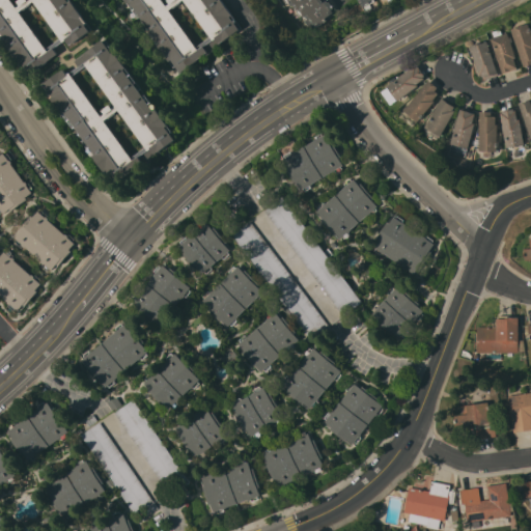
[(25,64),(23,66),(0,34),(0,0),(72,0),(93,29),(74,43),(71,45),(67,39),(55,48),(59,54),(31,74),(25,64)]
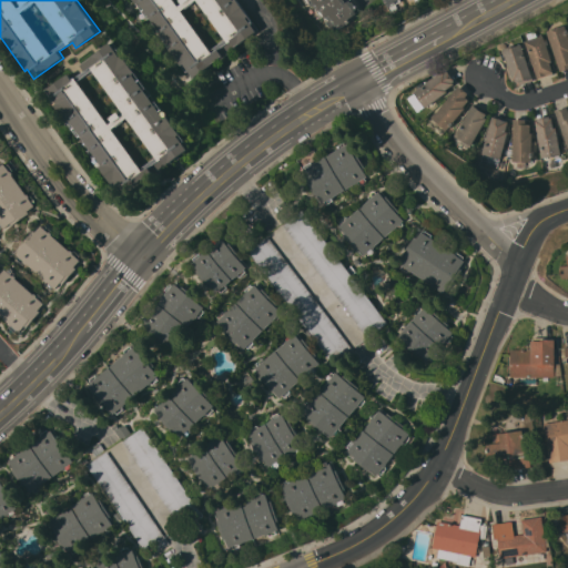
[(188,71),(186,72),(158,32),(160,31),(150,17),(148,19),(133,0),(237,0),(254,22),(259,29),(239,44),(239,43),(235,46),(236,47),(221,59),(220,58),(211,63),(212,63),(193,78),(188,71)]
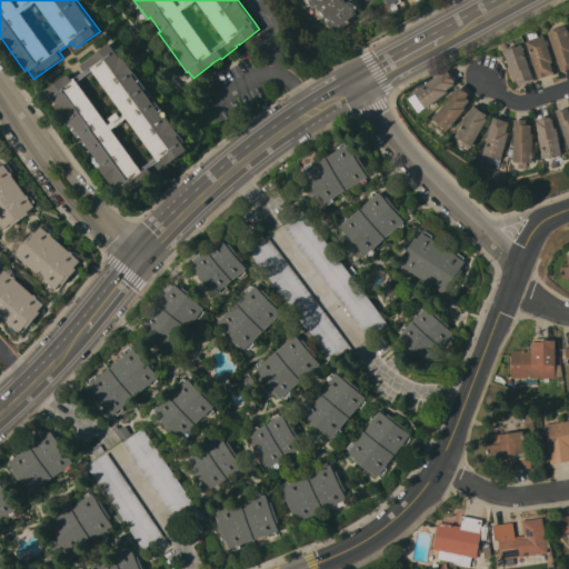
[(349,0),(350,2),(353,0),(360,10),(348,19),(350,21),(336,31),(331,26),(330,27),(323,18),(325,17),(323,16),(321,17),(317,11),(318,11),(313,6),(311,7),(308,2),(306,3),(303,0),(349,0)]
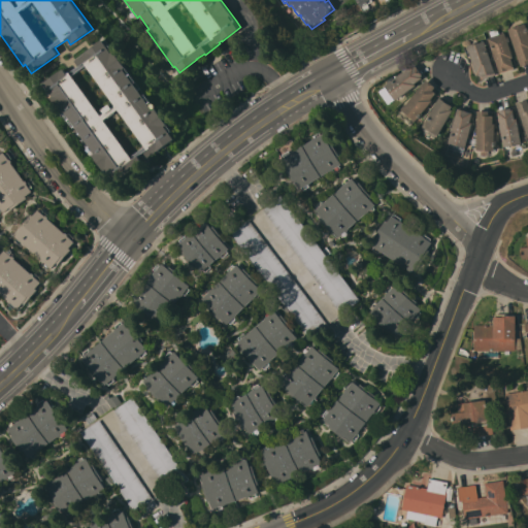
[(508,28),(525,23),(527,31),(527,62),(521,65),(508,28)]
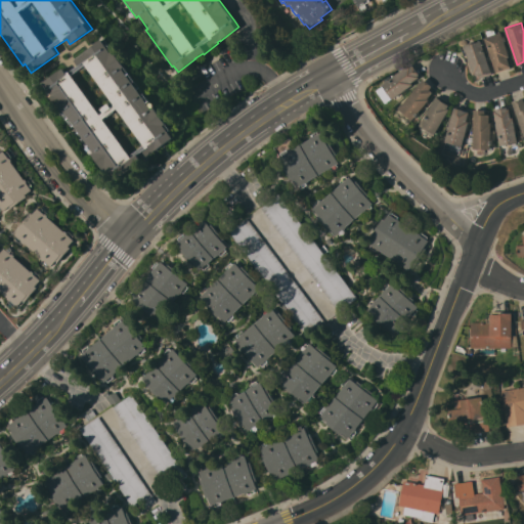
[(484,37),(501,32),(510,56),(507,57),(511,68),(496,72),(496,71),(495,72),(484,37)]
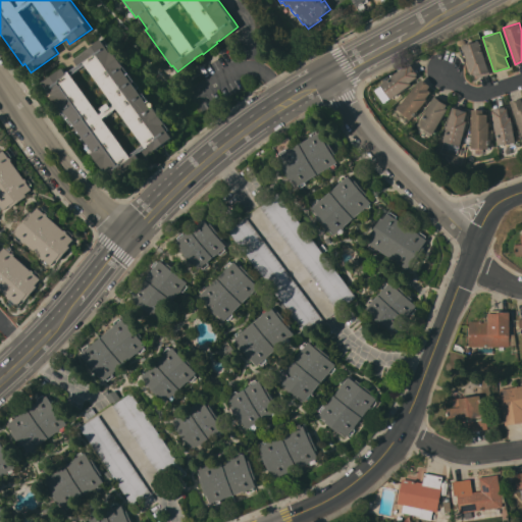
[(462,44),(463,44),(461,39),(470,36),(472,42),(479,40),(489,73),(475,79),(474,72),(471,73),(462,44)]
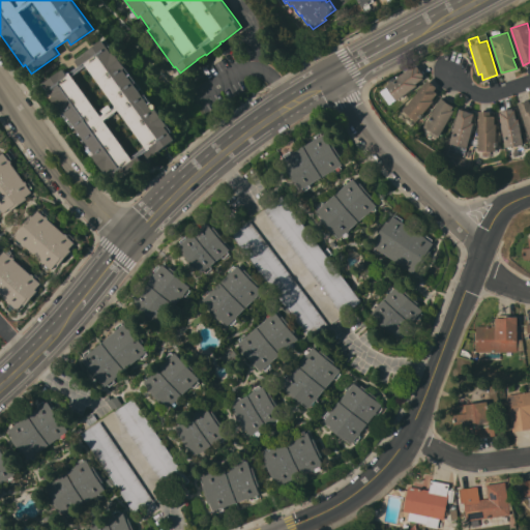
[(107,170),(105,171),(71,125),(70,126),(68,126),(66,123),(66,121),(68,120),(66,118),(64,119),(63,119),(60,115),(61,113),(62,112),(52,97),(51,98),(49,98),(47,95),(47,94),(49,93),(47,91),(49,89),(43,82),(64,68),(68,74),(70,71),(70,72),(80,65),(77,60),(87,52),(106,38),(177,138),(155,154),(144,164),(143,163),(116,182),(107,170)]
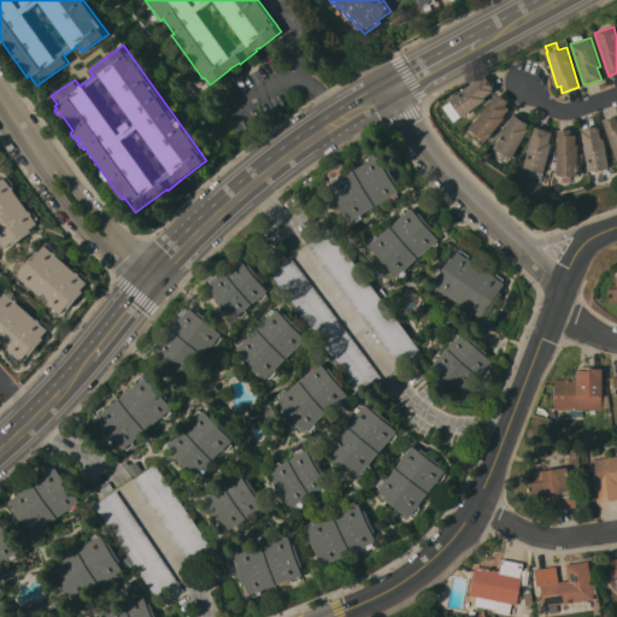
[(494,88),(492,89),(493,90),(485,97),(486,99),(481,103),(482,103),(471,111),(470,110),(462,117),(460,116),(453,122),(442,106),(450,100),(450,99),(464,88),(470,83),(470,84),(485,75),(494,88)]
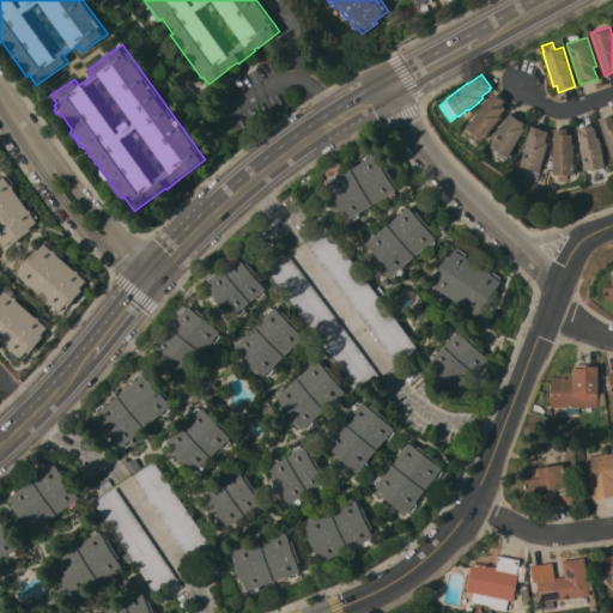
[(502,116),(475,146),(460,134),(495,91),(505,101),(504,102),(508,104),(499,115),(502,116)]
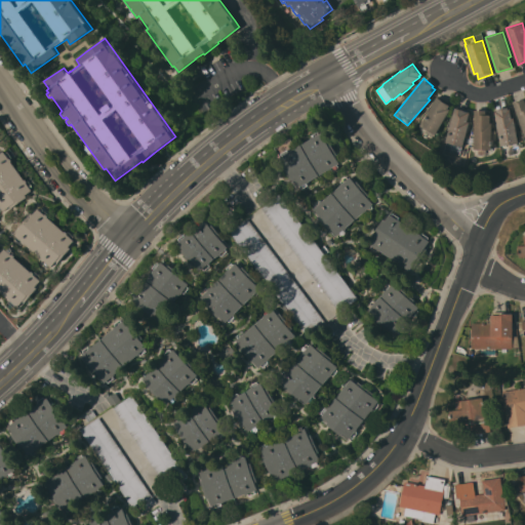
[(435,134),(433,132),(429,138),(420,133),(425,127),(420,125),(438,95),(451,103),(448,108),(450,109),(435,134)]
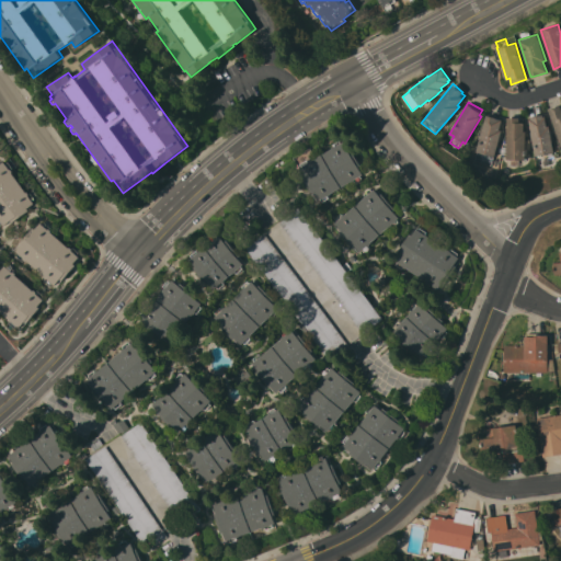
[(560,149),(548,109),(560,105),(560,106),(560,105),(560,149)]
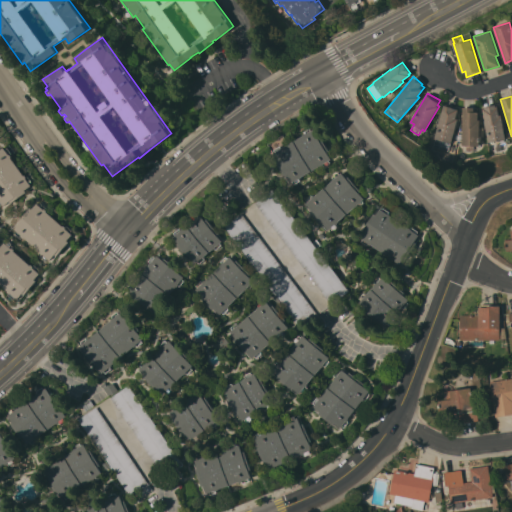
[(456,118),(457,119),(451,143),(450,142),(448,151),(433,147),(435,138),(434,138),(439,123),(438,123),(439,116),(440,117),(444,104),(458,108),(456,118)]
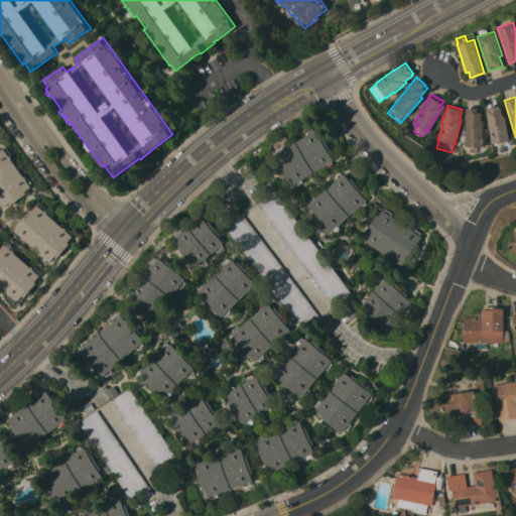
[(490,127),(489,128),(488,121),(486,109),(488,109),(488,107),(499,105),(500,107),(501,107),(503,116),(505,115),(509,140),(492,143),(490,127)]
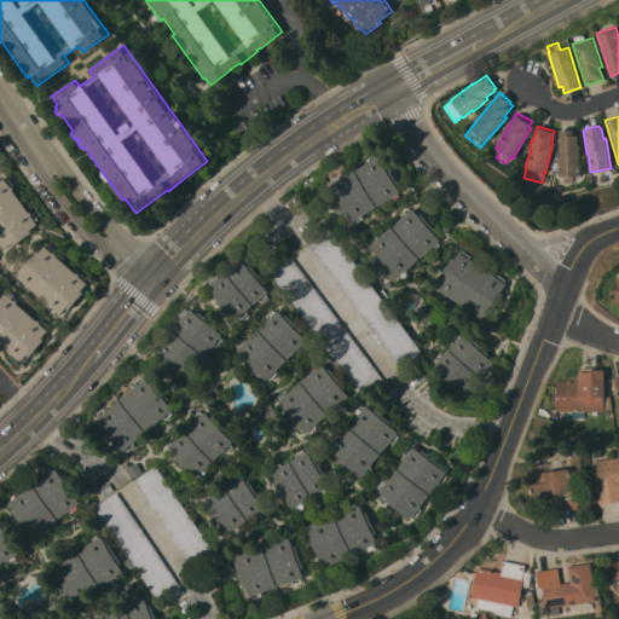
[(579,175),(572,175),(572,184),(559,184),(559,175),(557,175),(560,129),(573,129),(573,131),(578,132),(578,145),(579,145),(579,175)]
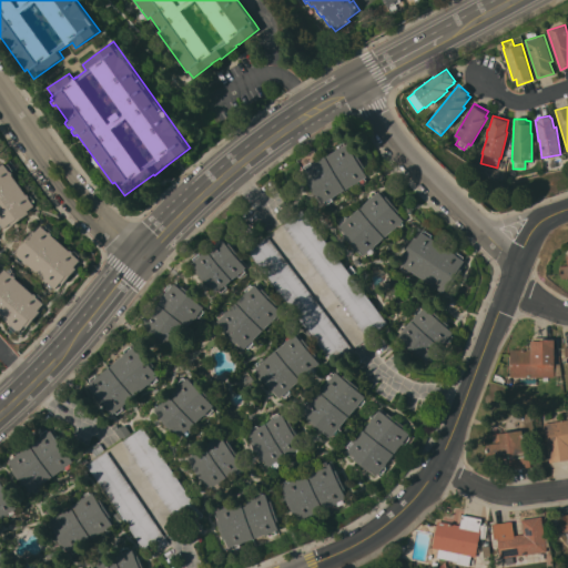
[(365,166),(363,168),(367,175),(365,178),(366,181),(359,185),(358,183),(355,184),(355,183),(334,196),(335,196),(333,199),(334,200),(326,204),(324,201),(322,203),(316,195),(314,196),(304,179),(306,176),(302,170),(305,169),(304,165),(311,162),(312,163),(314,161),(315,163),(336,150),(335,149),(337,148),(336,146),(344,142),(345,144),(347,143),(353,152),(355,151),(365,166)]
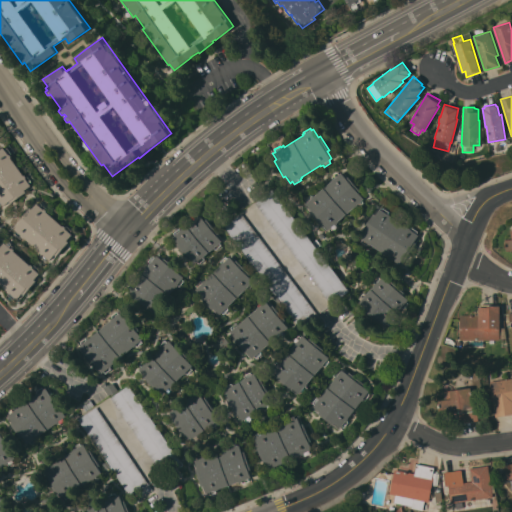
[(0,149),(4,147),(5,149),(7,147),(10,145),(15,152),(11,155),(12,156),(11,157),(24,175),(25,174),(26,176),(30,173),(35,180),(32,182),(30,183),(31,185),(24,190),(26,192),(11,202),(10,200),(3,205),(2,203),(0,204),(0,149)]
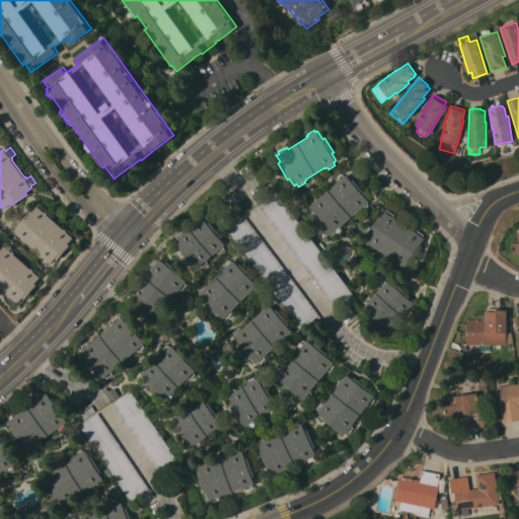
[(365,193),(363,195),(369,201),(367,203),(369,205),(363,210),(362,208),(360,210),(359,209),(343,224),(343,225),(341,226),(343,228),(337,233),(335,230),(332,232),(327,226),(325,228),(313,214),(315,213),(310,206),(312,205),(310,202),(315,197),(316,199),(318,197),(319,198),(337,182),(336,181),(338,180),(337,179),(343,174),(344,176),(346,174),(351,180),(353,178),(365,193)]
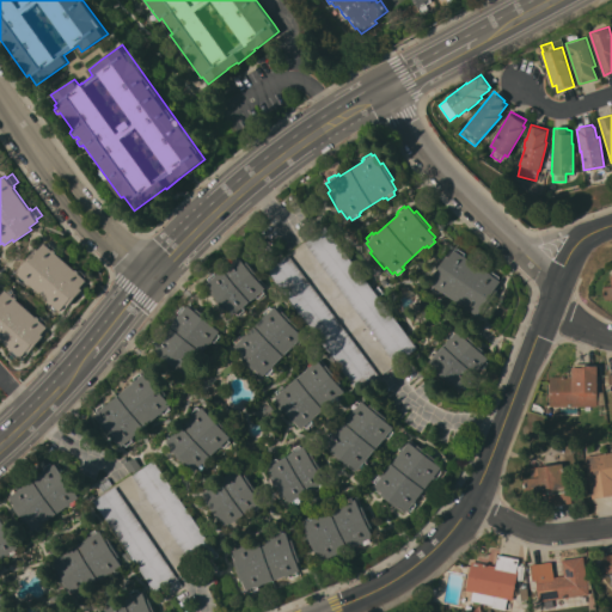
[(384,381),(362,397),(268,271),(289,255),(288,254),(304,240),(305,242),(325,226),(417,347),(396,363),(397,365),(380,377),(384,381)]
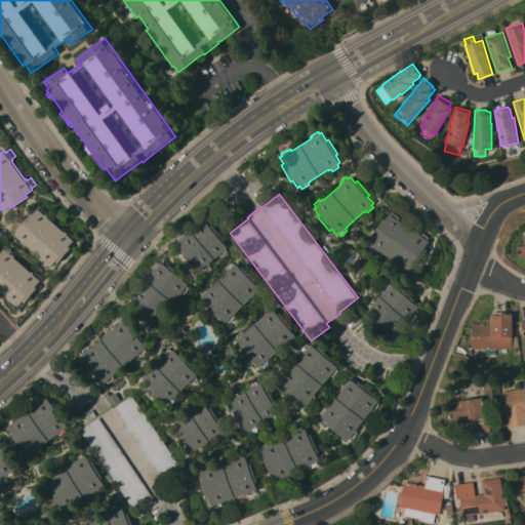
[(31,212),(33,214),(38,208),(40,210),(42,207),(47,212),(46,214),(49,216),(48,217),(64,231),(65,230),(68,233),(69,231),(74,236),(73,238),(75,240),(69,246),(70,248),(57,261),(56,260),(50,267),(49,265),(47,267),(42,263),(43,260),(41,258),(24,243),(22,242),(21,243),(15,239),(16,237),(14,235),(21,229),(18,227),(31,212)]
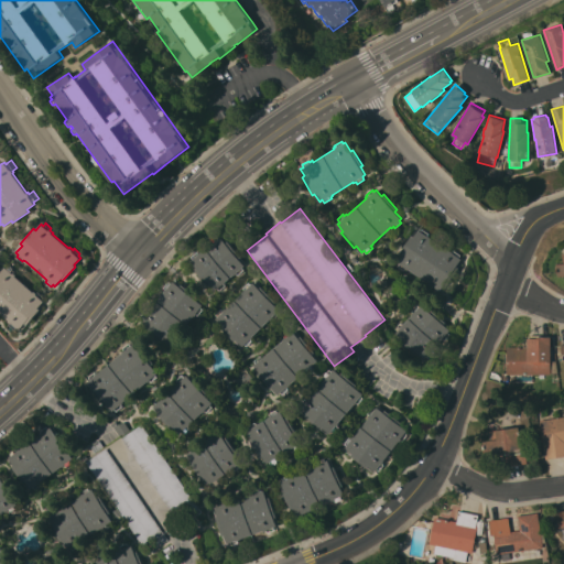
[(421,231),(422,229),(429,234),(427,235),(430,236),(430,237),(449,251),(451,250),(453,252),(454,250),(461,255),(458,258),(461,259),(456,266),(458,268),(447,284),(445,282),(440,290),(397,261),(402,253),(400,252),(412,236),(413,237),(418,230),(421,231)]
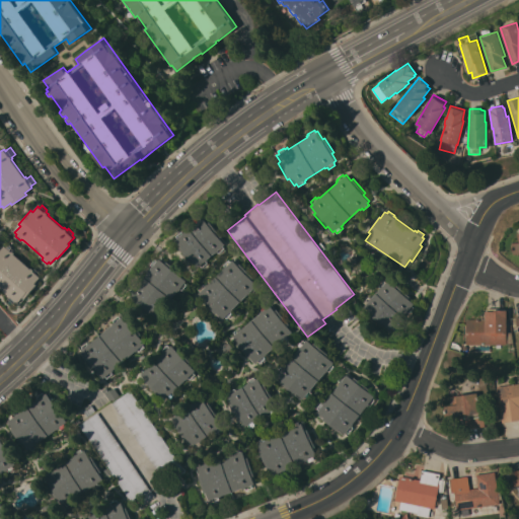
[(178,247),(180,245),(175,240),(178,238),(176,235),(181,231),(182,232),(186,231),(195,224),(194,224),(196,222),(195,220),(199,217),(201,220),(203,218),(207,222),(209,221),(222,237),(221,239),(225,245),(223,246),(225,249),(221,252),(220,251),(219,252),(218,251),(209,260),(209,261),(207,262),(208,264),(203,268),(201,265),(198,268),(194,262),(192,264),(178,247)]
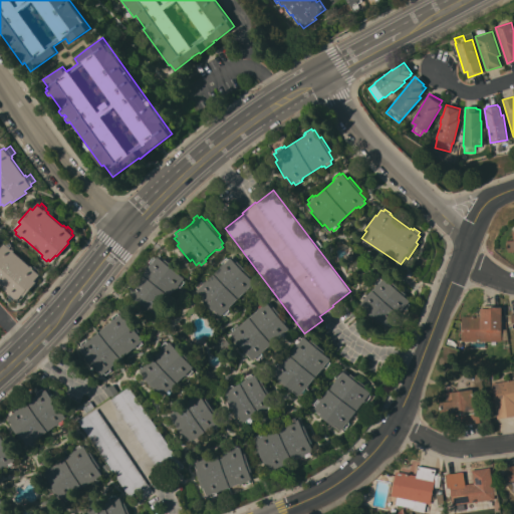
[(322,246),(318,248),(314,242),(317,240),(322,246)]
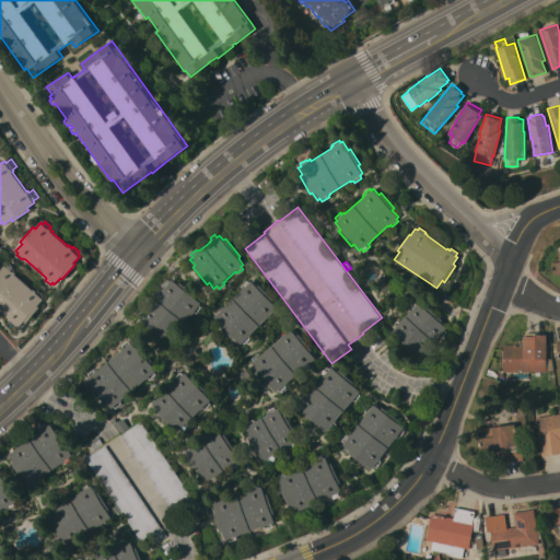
[(27,323),(24,321),(19,327),(16,325),(12,330),(6,325),(8,321),(9,322),(10,321),(8,319),(9,317),(0,310),(0,269),(4,265),(7,267),(9,265),(15,269),(13,271),(15,272),(14,273),(34,290),(34,289),(36,291),(37,290),(43,294),(41,296),(44,299),(38,305),(39,307),(27,323)]
